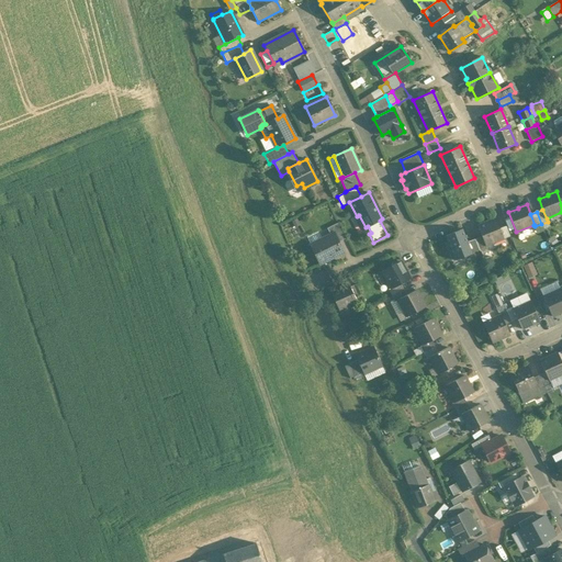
[(496,218),(487,222),(487,223),(478,226),(482,236),(485,246),(486,246),(504,238),(499,228),(496,218)]
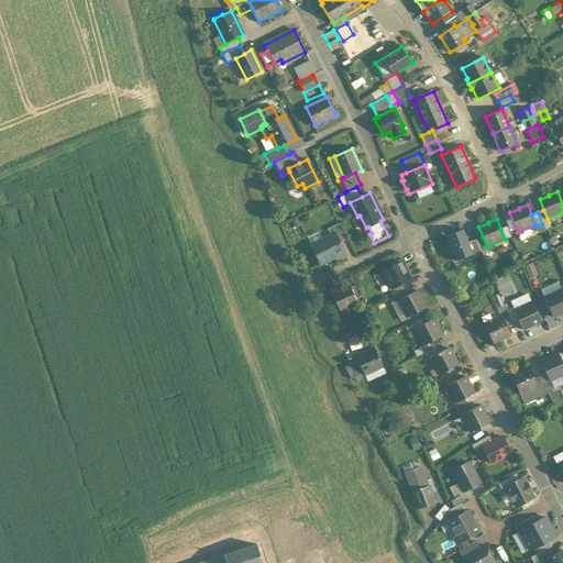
[(346,239),(339,223),(328,229),(331,235),(334,234),(339,243),(346,239)]
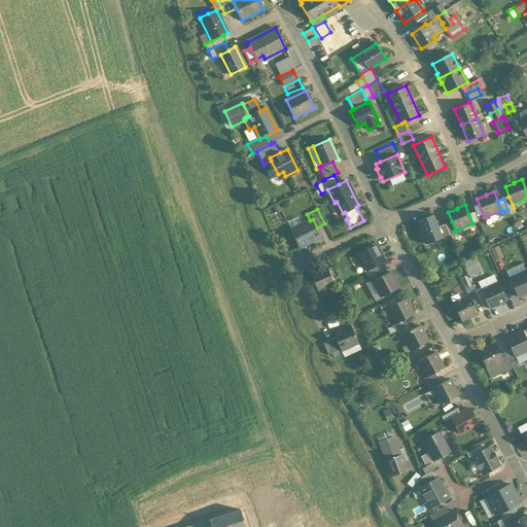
[(475,212),(468,214),(472,223),(478,221),(475,212)]
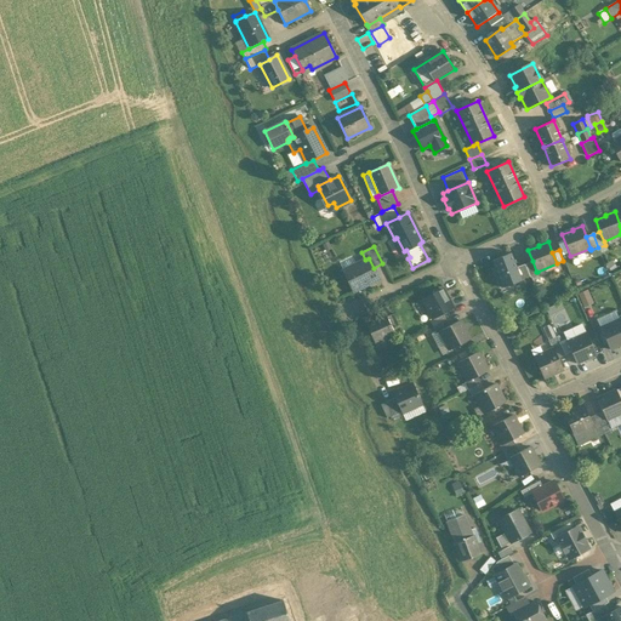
[(519,267),(514,256),(506,260),(506,261),(495,265),(503,286),(523,279),(524,278),(519,267)]
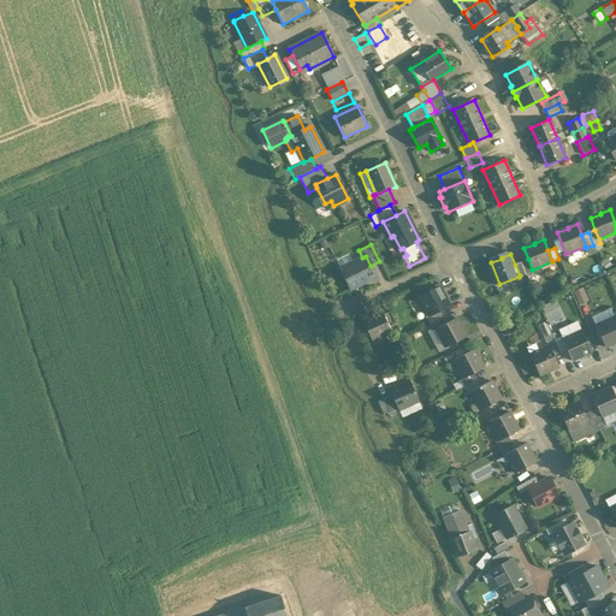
[(362,258),(341,268),(350,289),(377,277),(371,266),(366,256),(362,258)]
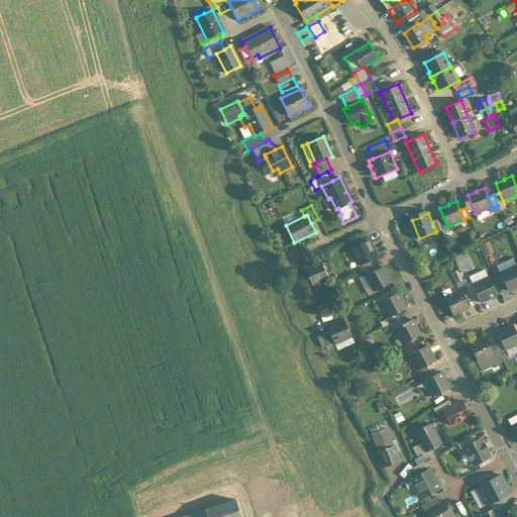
[(443,217),(437,220),(442,231),(448,228),(447,226),(446,226),(443,217)]
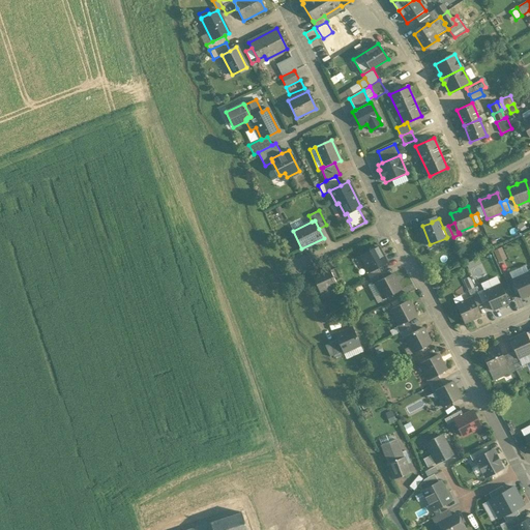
[(448,226),(443,228),(447,237),(446,238),(447,239),(453,237),(448,226)]
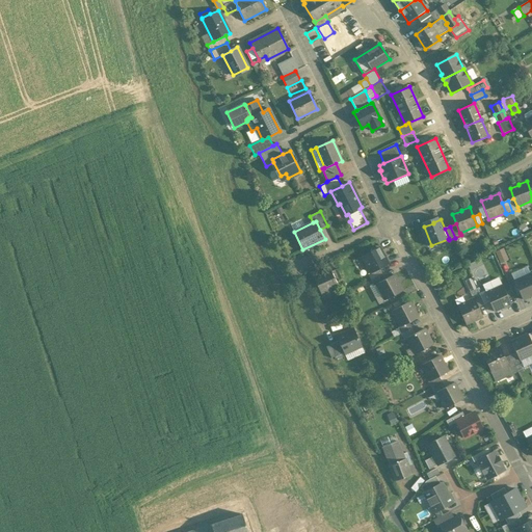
[(379,247),(362,257),(370,272),(371,273),(389,264),(384,256),(383,256),(379,247)]
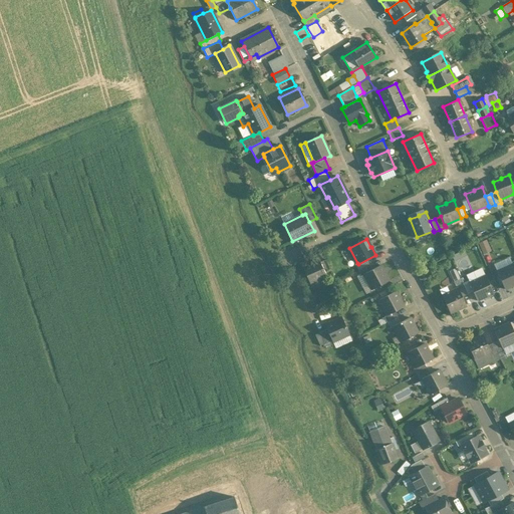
[(486,239),(479,242),(484,253),(491,250),(486,239)]
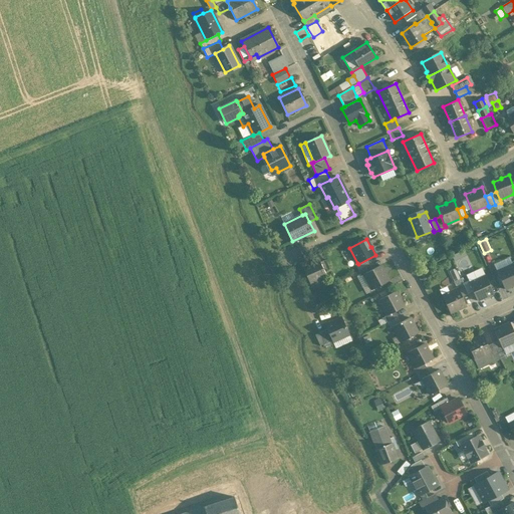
[(319,259),(310,263),(311,264),(303,267),(310,285),(327,277),(325,273),(320,262),(319,259)]
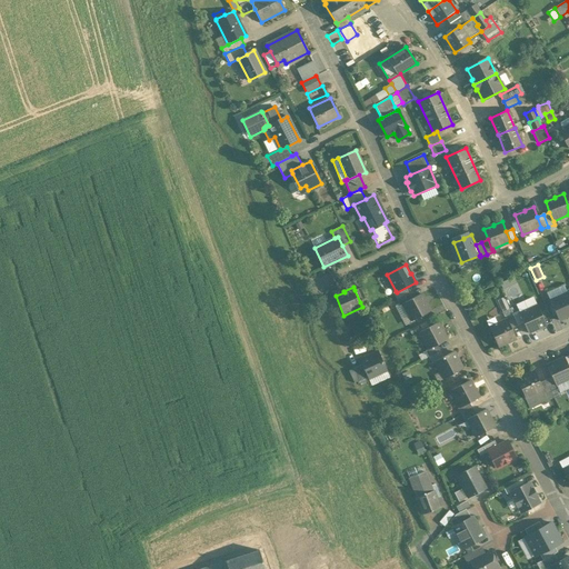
[(406,287),(397,292),(396,291),(393,293),(397,299),(409,293),(406,287)]
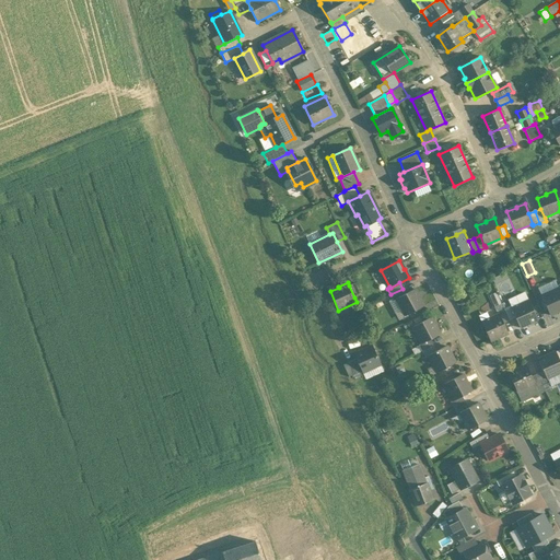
[(354,283),(349,286),(354,298),(360,295),(354,283)]
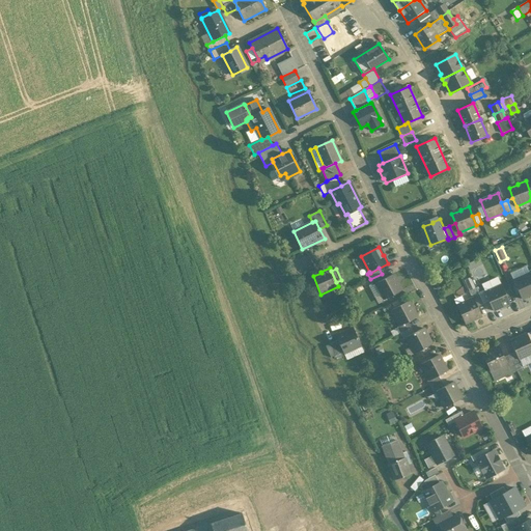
[(530,274),(513,281),(522,300),(530,296),(530,294),(530,275),(530,273),(530,274)]
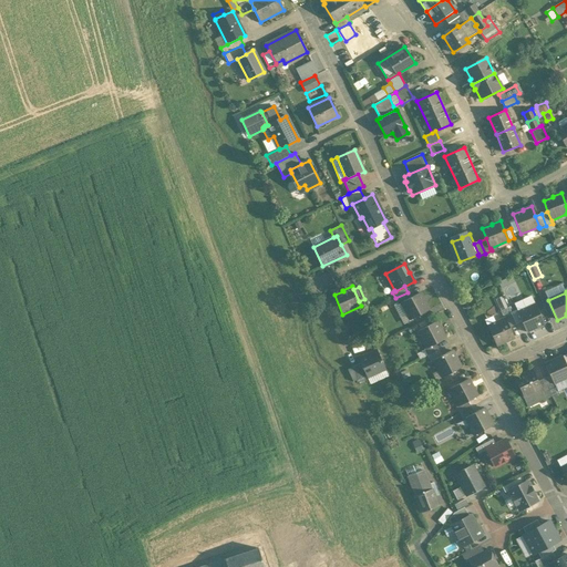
[(408,292),(395,298),(398,303),(399,305),(401,303),(401,302),(410,298),(408,292)]
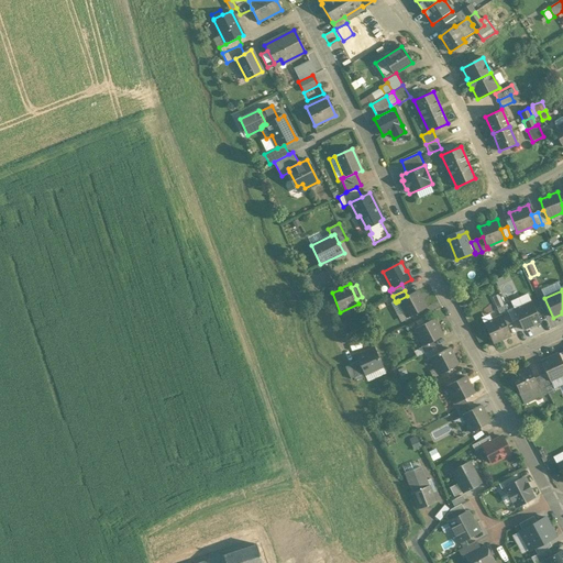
[(407,296),(398,300),(398,301),(408,318),(427,308),(422,299),(421,299),(417,290),(407,296)]
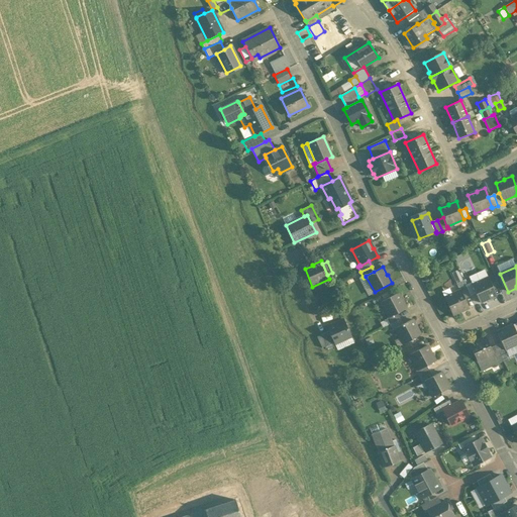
[(468,269),(459,272),(461,278),(470,274),(468,269)]
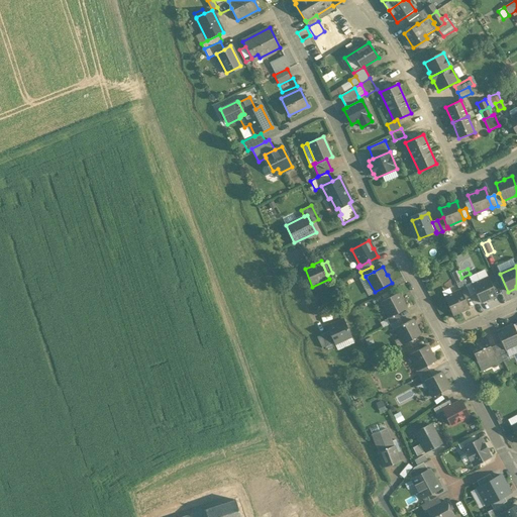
[(458,270),(452,273),(457,283),(463,280),(461,278),(459,272),(458,270)]
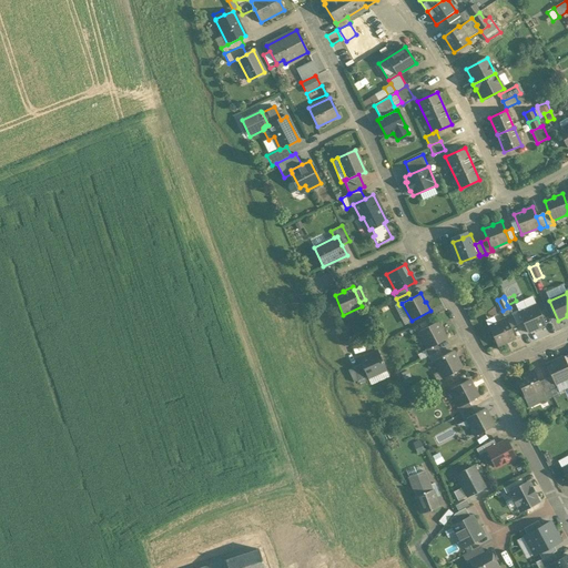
[(398,304),(394,306),(404,325),(412,321),(402,304),(399,305),(398,304)]
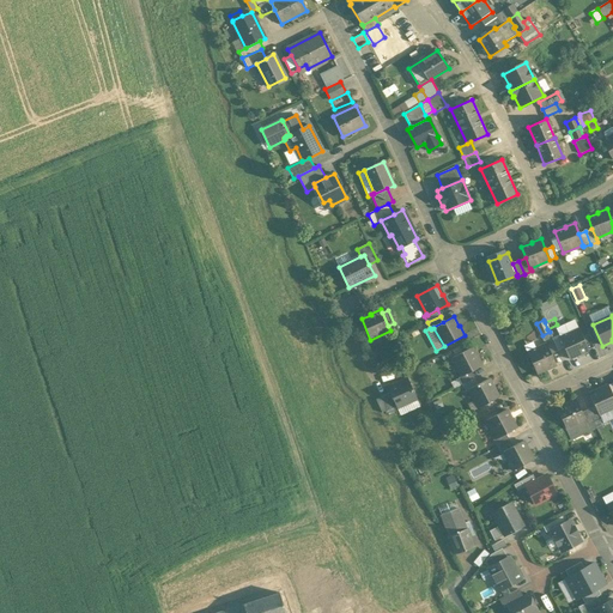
[(560,338),(559,338),(564,349),(569,359),(578,354),(588,350),(578,329),(560,338)]
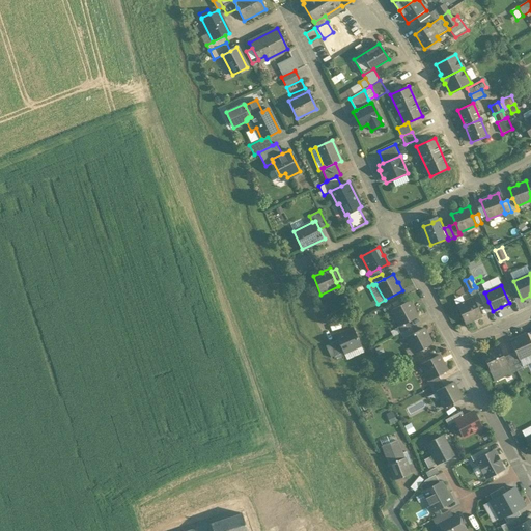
[(478,292),(476,288),(469,291),(471,297),(472,296),(473,298),(477,307),(483,304),(478,292)]
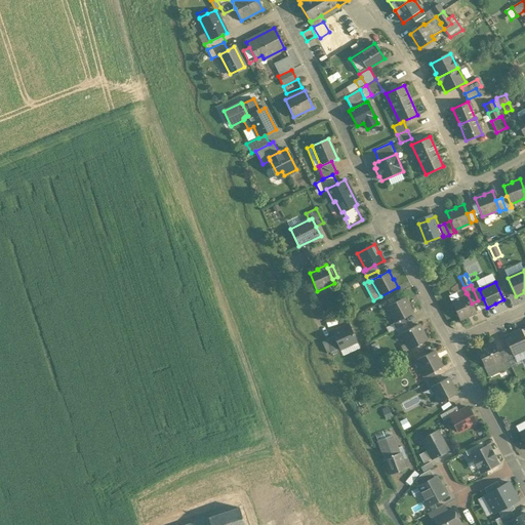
[(479,287),(473,289),(478,300),(483,298),(479,289),(480,289),(479,287)]
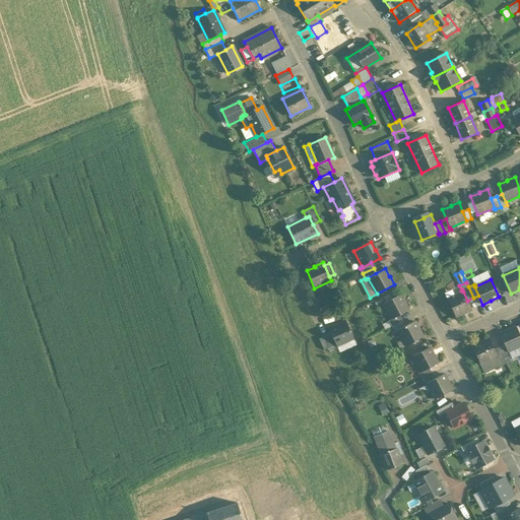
[(452,289),(445,293),(448,299),(455,296),(452,289)]
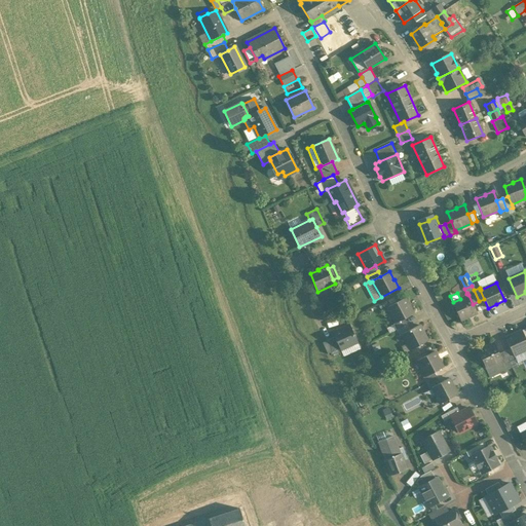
[(468,295),(452,303),(460,321),(468,317),(468,316),(477,312),(473,304),(468,295)]
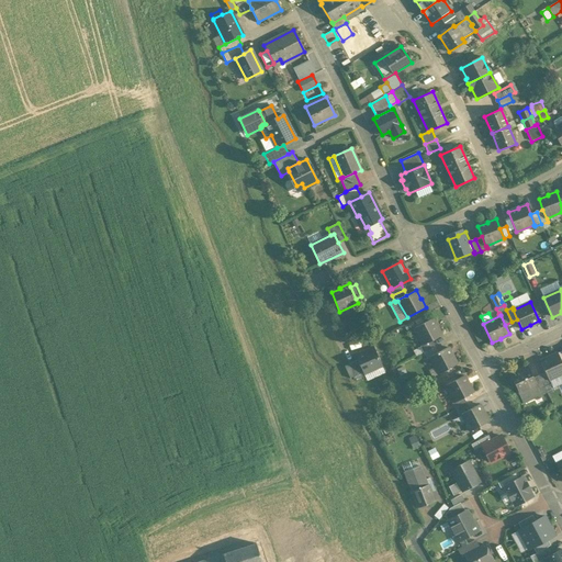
[(416,327),(414,328),(423,346),(433,340),(442,336),(437,326),(437,327),(433,318),(416,327)]
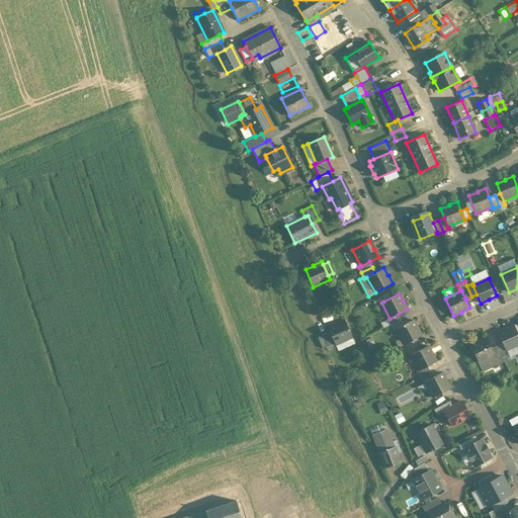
[(380,295),(372,299),(375,305),(381,303),(383,301),(380,295)]
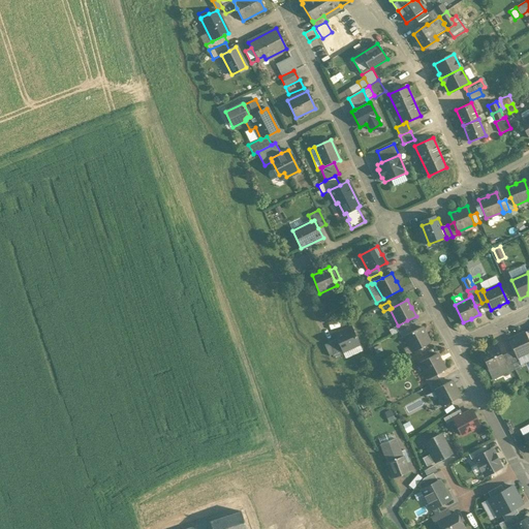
[(407,320),(398,325),(398,324),(396,327),(399,332),(409,327),(407,320)]
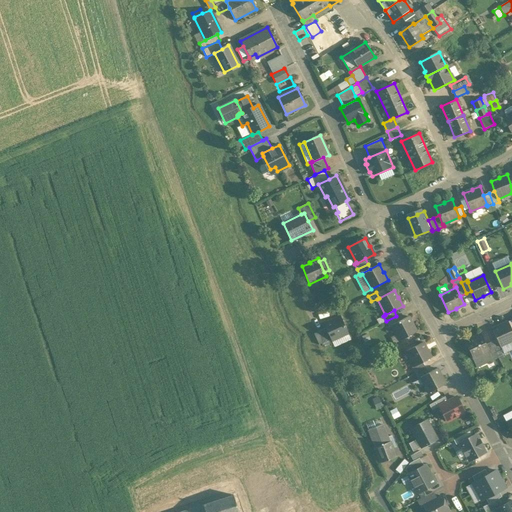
[(340,316),(332,320),(324,324),(326,328),(331,339),(332,341),(348,334),(340,316)]
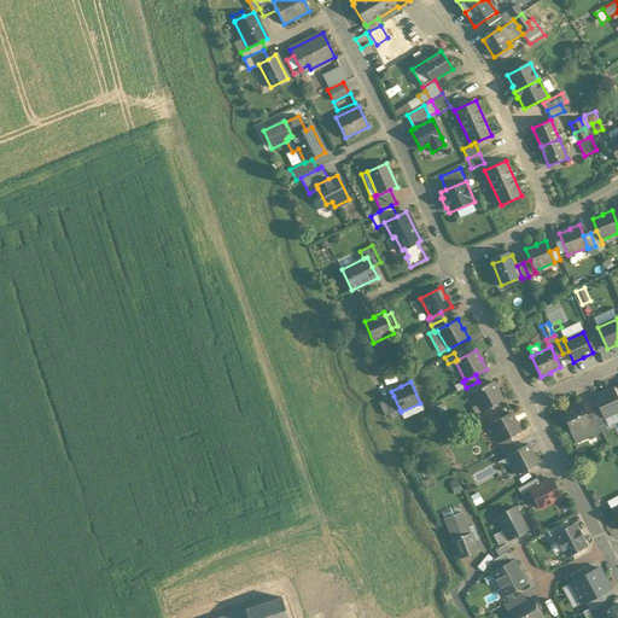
[(462,382),(454,385),(458,392),(466,388),(462,382)]
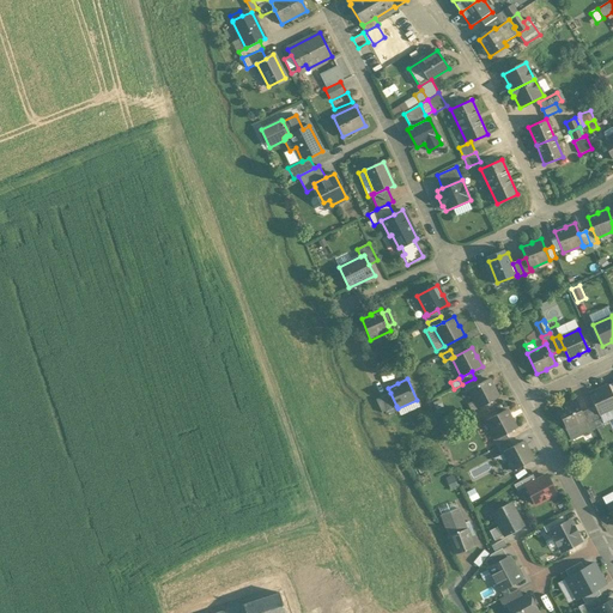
[(474,378),(462,384),(466,392),(468,390),(468,389),(478,384),(474,378)]
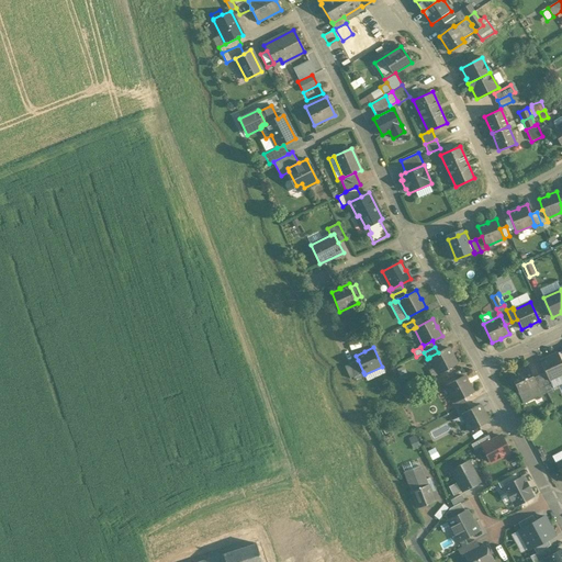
[(438,352),(429,357),(429,358),(438,374),(458,364),(452,356),(448,347),(438,352)]
